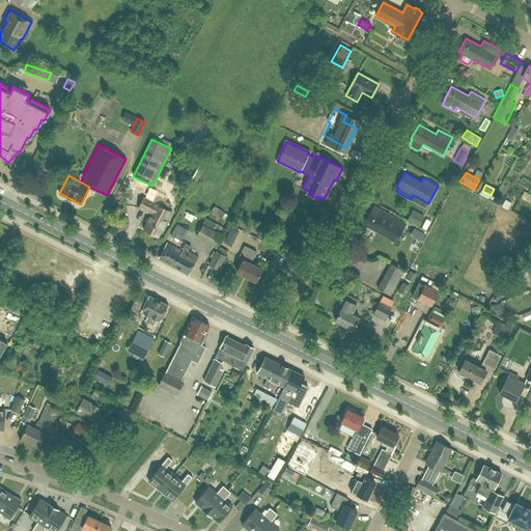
[(162,207),(143,198),(139,207),(149,213),(149,214),(150,215),(143,229),(158,236),(162,228),(163,229),(172,212),(167,210),(170,203),(165,200),(162,207)]
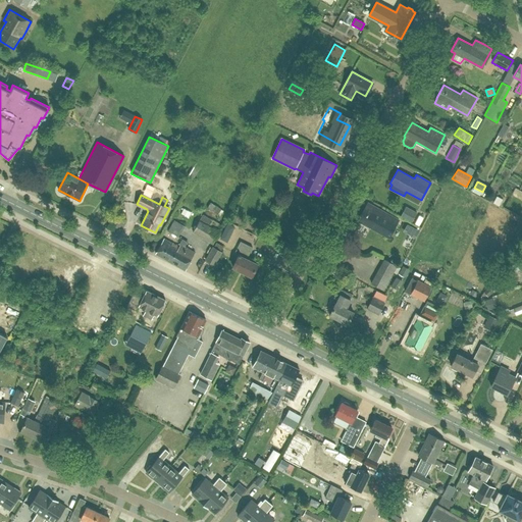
[(503,199),(497,196),(492,203),(499,206),(503,199)]
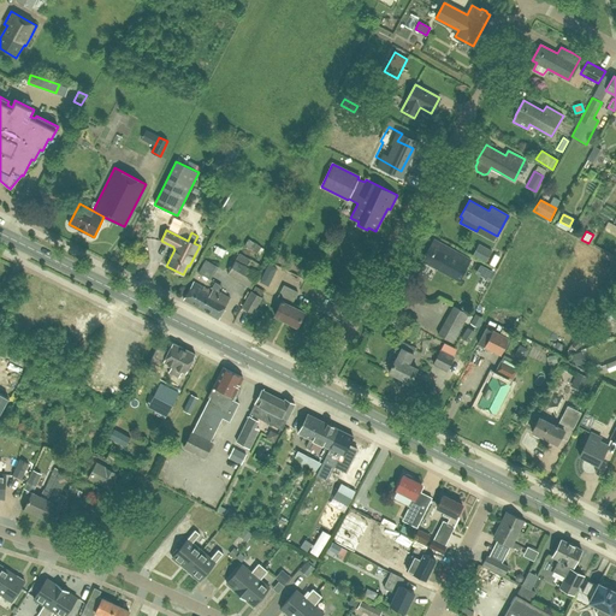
[(244,246),(256,253),(260,247),(248,240),(244,246)]
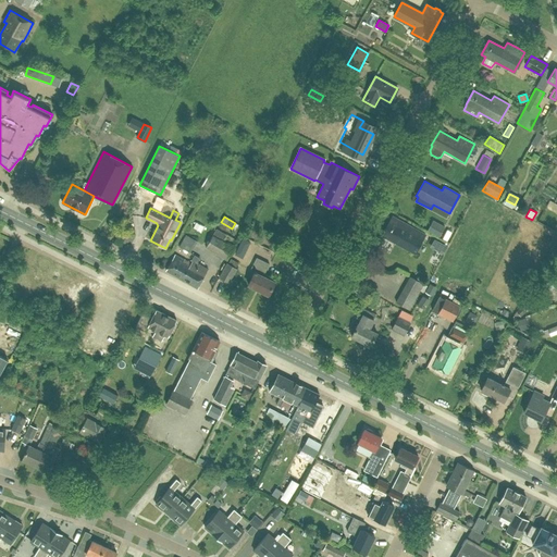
[(425,234),(396,219),(394,223),(390,221),(382,235),(415,254),(425,234)]
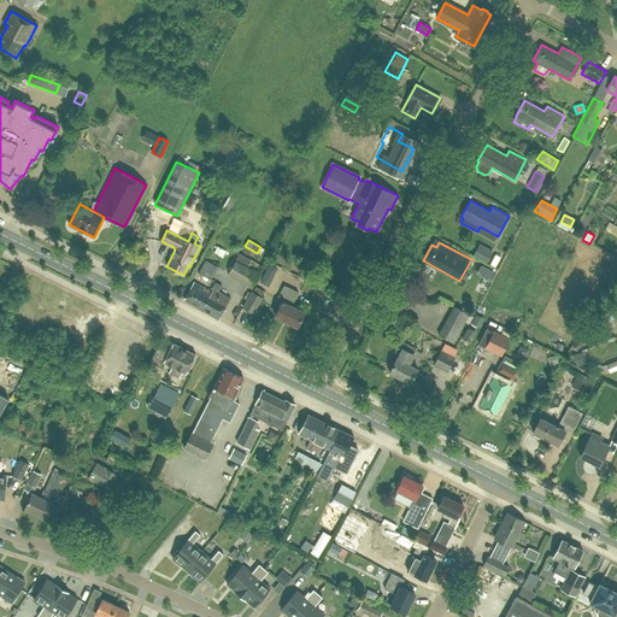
[(491,256),(477,248),(474,256),(487,263),(491,256)]
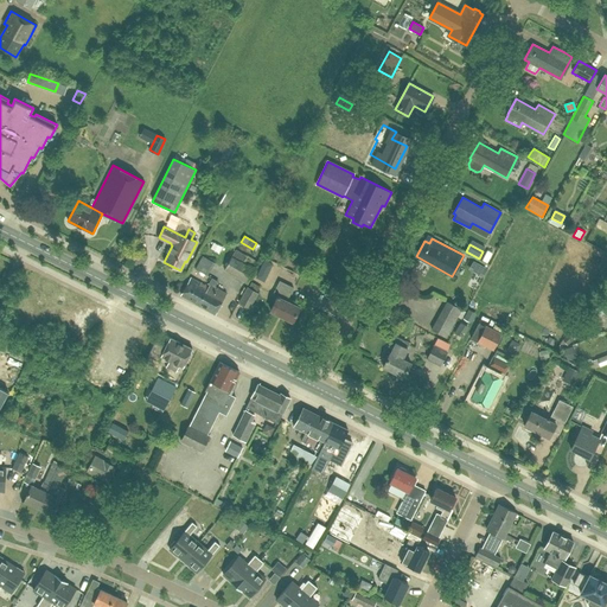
[(493,261),(497,250),(491,248),(486,259),(493,261)]
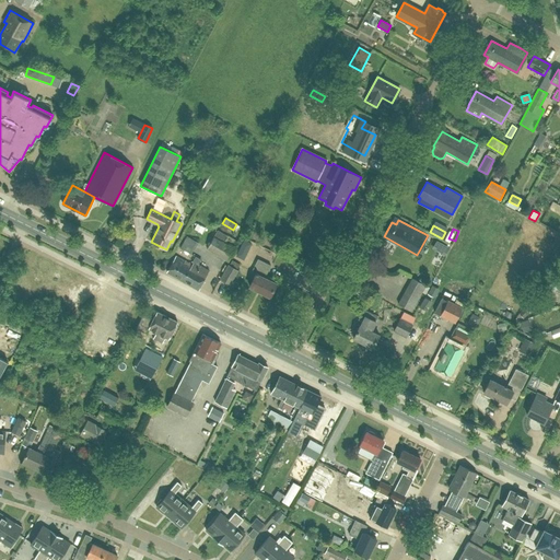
[(223,234),(218,231),(207,248),(228,261),(238,243),(224,233),(223,234)]
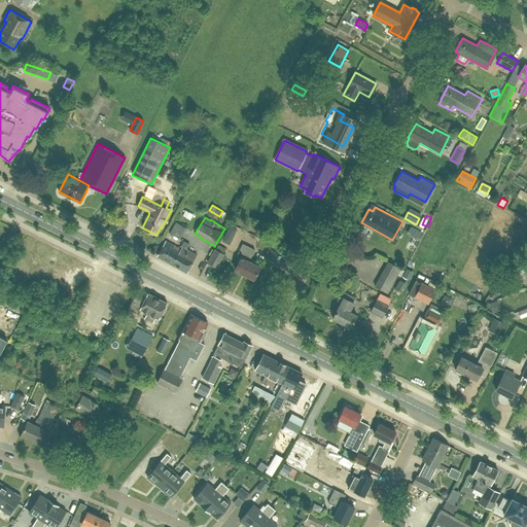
[(422,237),(426,230),(416,224),(412,232),(422,237)]
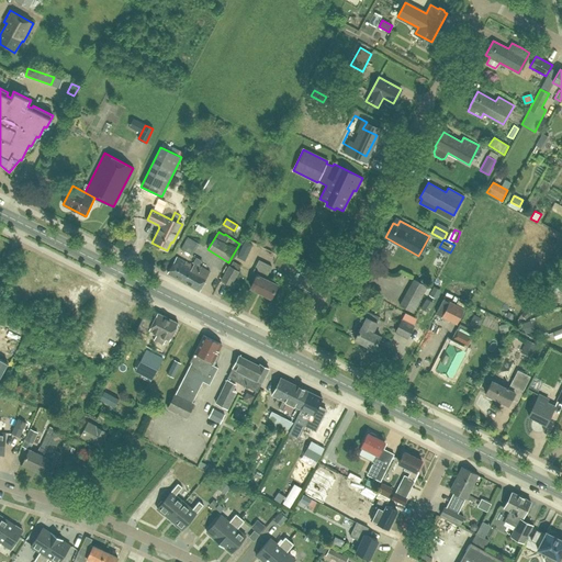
[(183,282),(192,266),(177,257),(167,272),(183,282)]
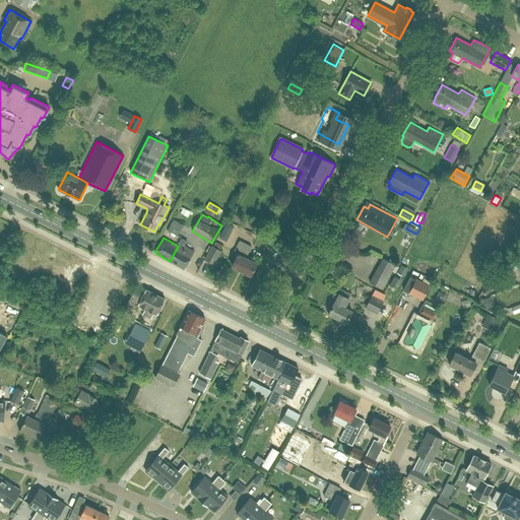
[(178,246),(170,261),(184,269),(194,252),(184,246),(186,241),(182,239),(179,243),(180,244),(178,246)]
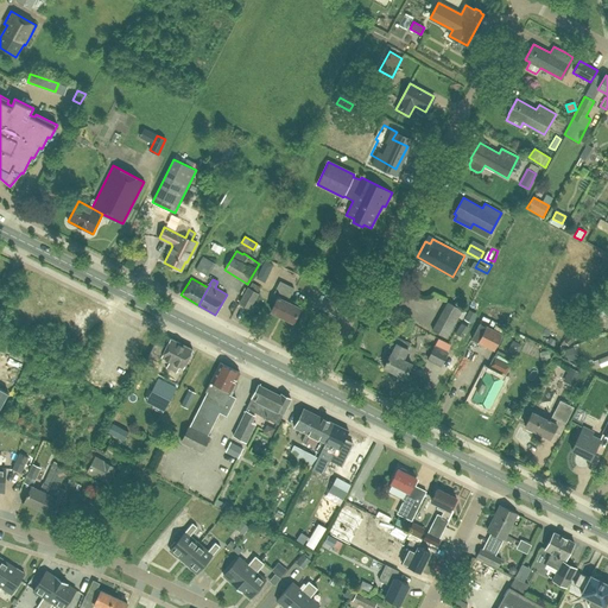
[(293,322),(301,308),(286,302),(293,287),(280,282),(273,295),(278,297),(271,311),(293,322)]
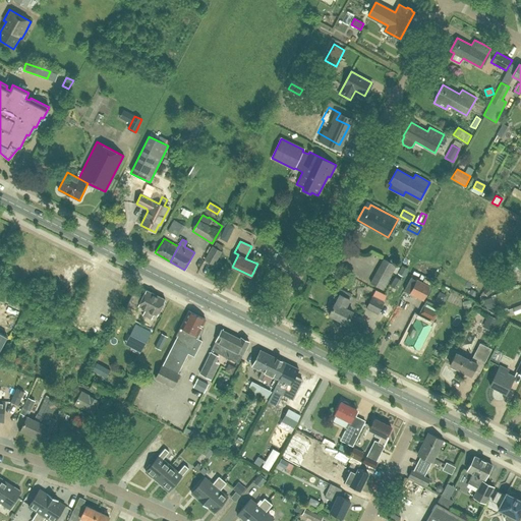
[(213,246),(212,246),(205,259),(214,266),(222,251),(221,250),(213,246)]
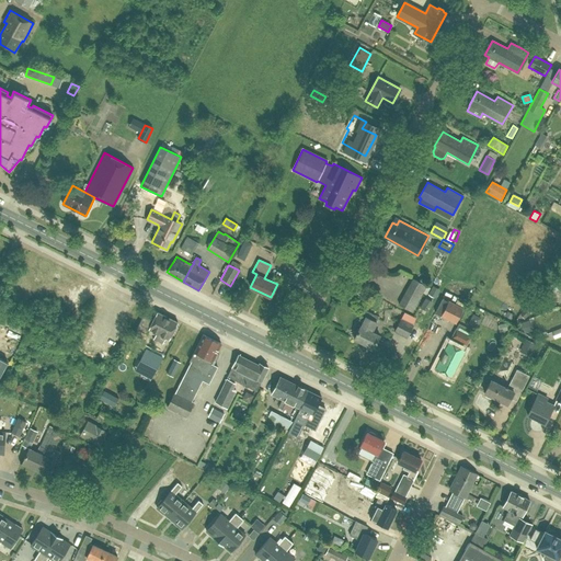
[(409,285),(423,293),(426,286),(413,278),(409,285)]
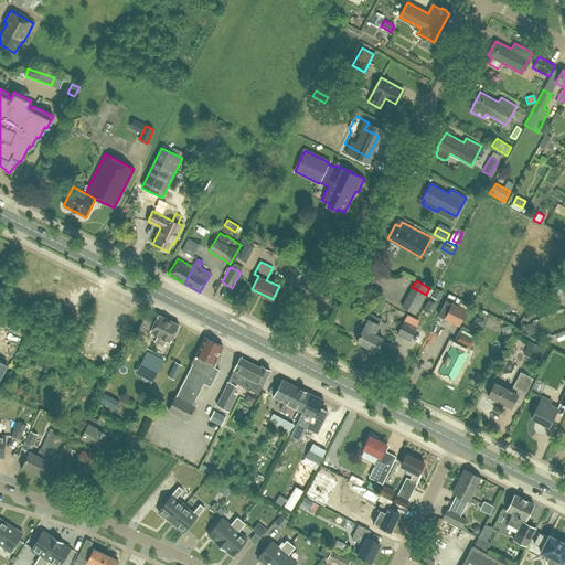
[(423,300),(426,295),(412,287),(408,294),(423,300)]
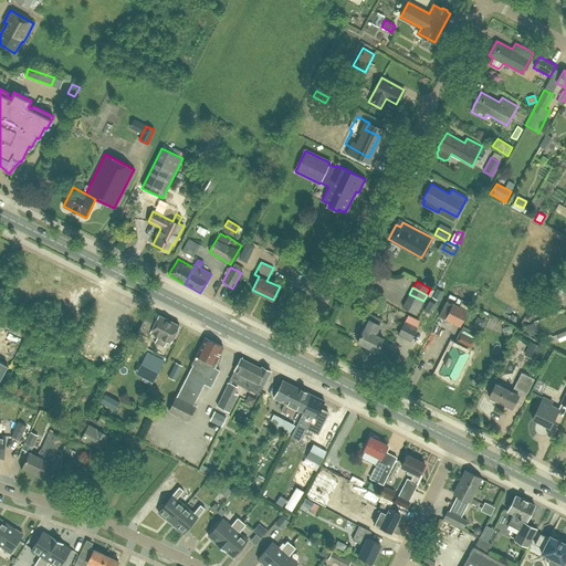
[(97,306),(103,294),(92,289),(85,301),(97,306)]
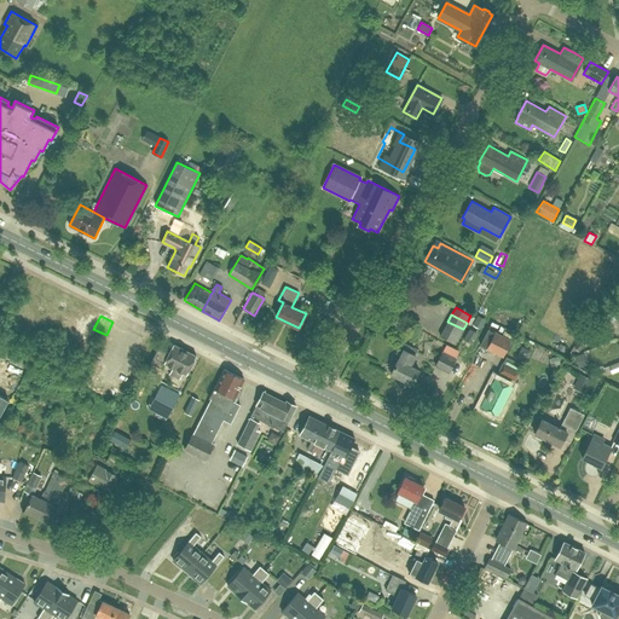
[(478,316),(473,324),(479,328),(484,319),(478,316)]
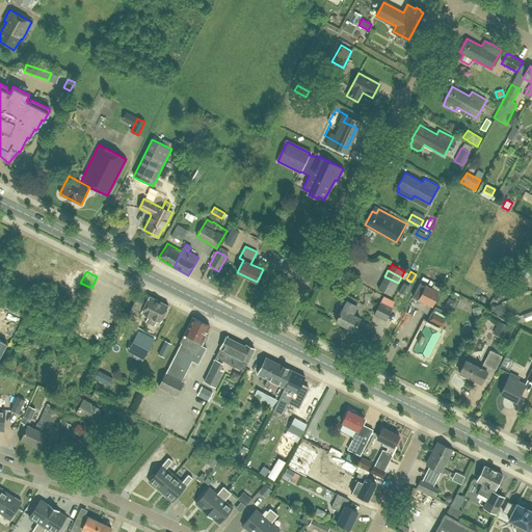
[(394,289),(398,283),(384,276),(381,282),(394,289)]
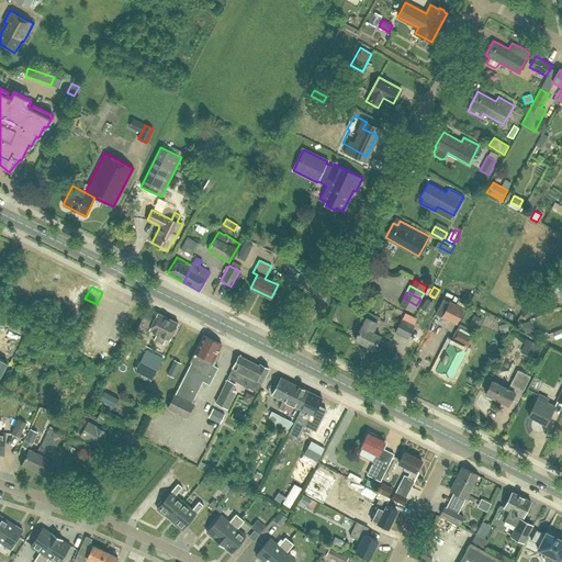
[(413,312),(416,305),(403,298),(400,305),(413,312)]
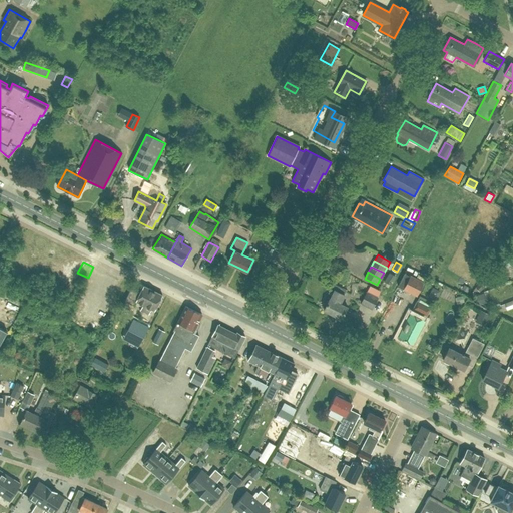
[(389,273),(384,281),(390,285),(395,276),(389,273)]
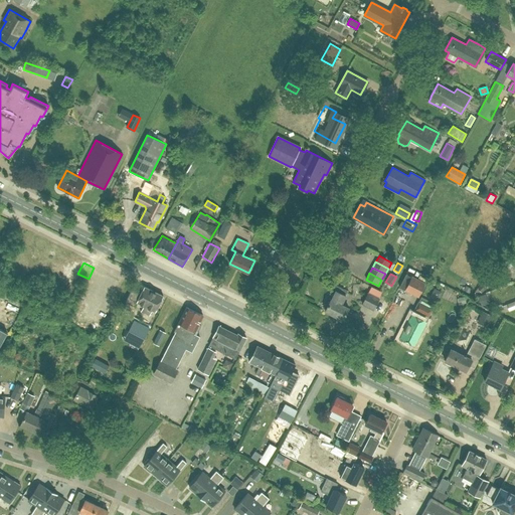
[(404,290),(411,294),(419,280),(411,276),(404,290)]
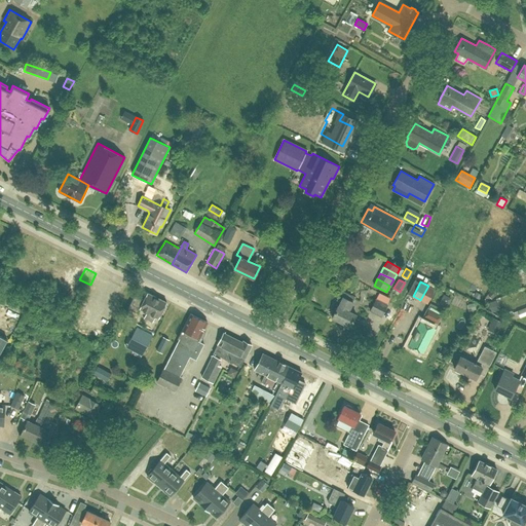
[(492,290),(487,294),(491,299),(496,294),(492,290)]
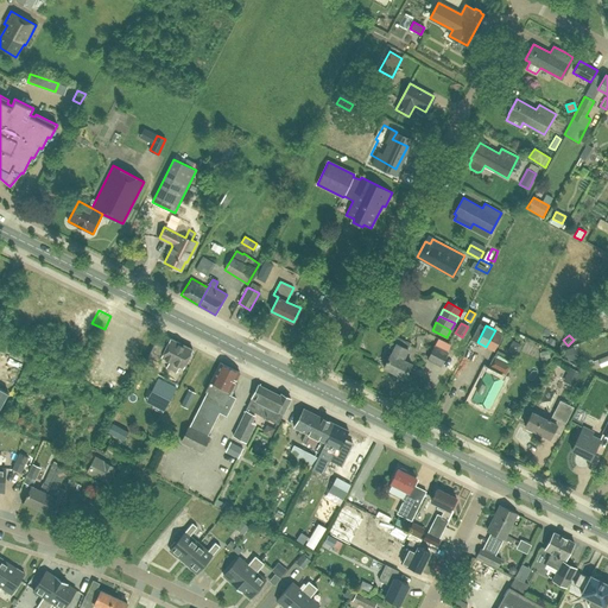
[(192,349),(170,337),(166,347),(156,342),(147,356),(159,362),(162,358),(170,361),(166,368),(170,369),(171,369),(176,373),(179,366),(183,368),(192,349)]
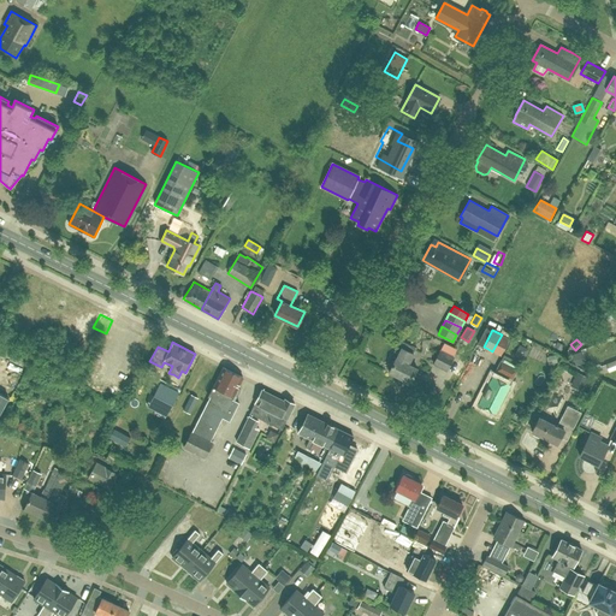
[(389,372),(409,383),(416,368),(408,363),(413,354),(401,348),(396,357),(389,372)]
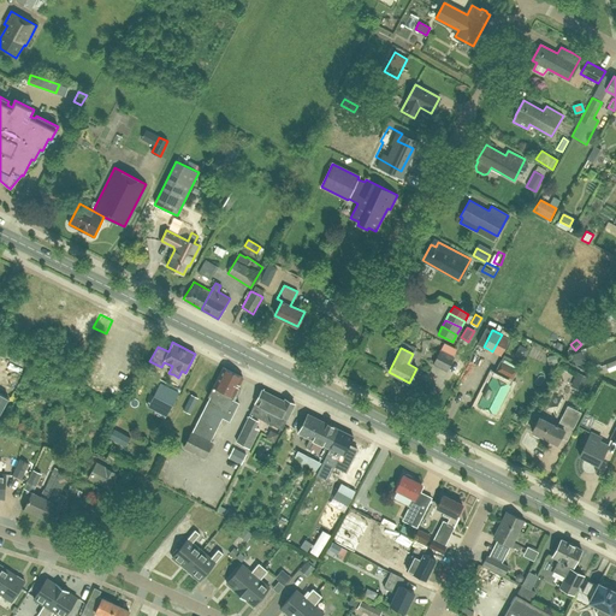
[(454,356),(439,349),(432,365),(446,372),(454,356)]
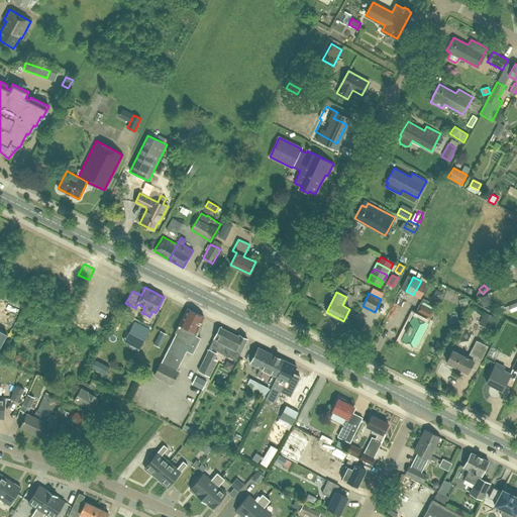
[(516,301),(508,305),(510,308),(511,311),(516,309),(516,301)]
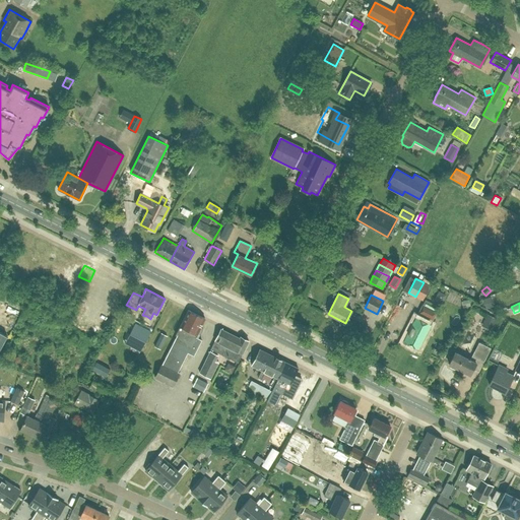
[(423,305),(418,313),(415,318),(415,317),(403,341),(418,348),(431,325),(430,324),(432,320),(437,312),(423,305)]
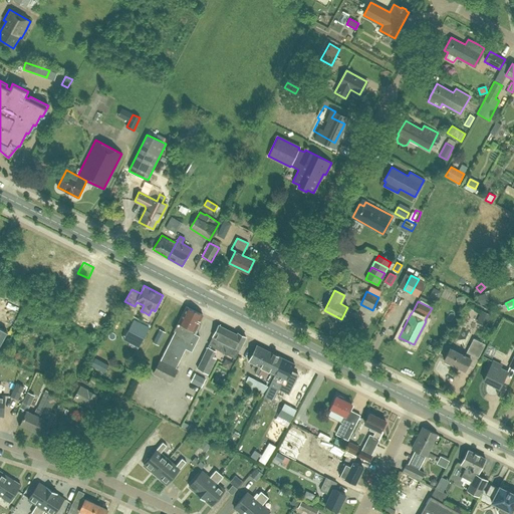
[(170,340),(186,348),(192,351),(199,336),(194,333),(203,315),(186,306),(174,331),(175,331),(170,340)]
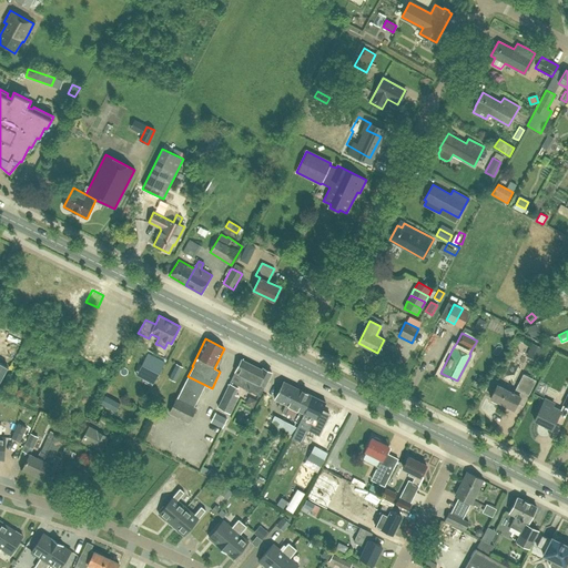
[(531,343),(526,354),(537,359),(543,348),(531,343)]
